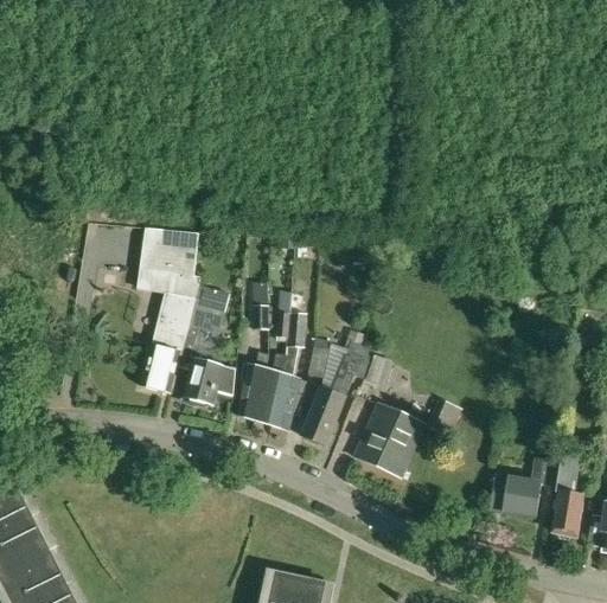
[(197,245),(198,231),(145,225),(145,229),(139,269),(174,274),(172,293),(167,293),(155,342),(152,342),(141,384),(171,391),(177,366),(180,351),(179,350),(183,324),(189,324),(196,295),(199,284),(200,277),(195,276),(197,245)]
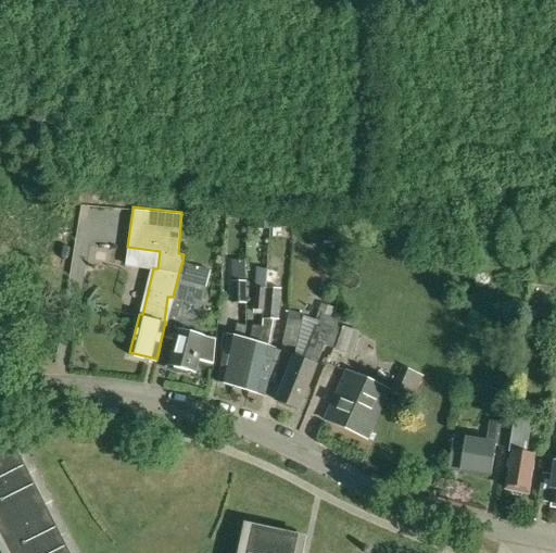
[(258,217),(258,223),(258,226),(269,227),(269,225),(269,218),(258,217)]
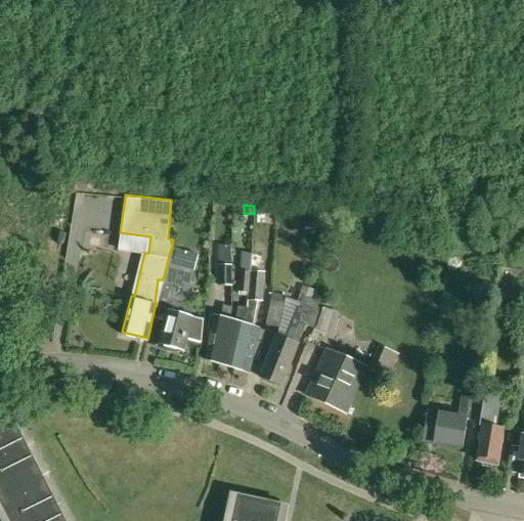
[(156,303),(153,316),(163,318),(163,321),(164,322),(159,343),(168,345),(171,348),(176,349),(180,348),(183,349),(185,336),(202,341),(204,318),(182,312),(193,268),(181,264),(182,259),(169,255),(163,279),(158,279),(155,302),(156,303)]
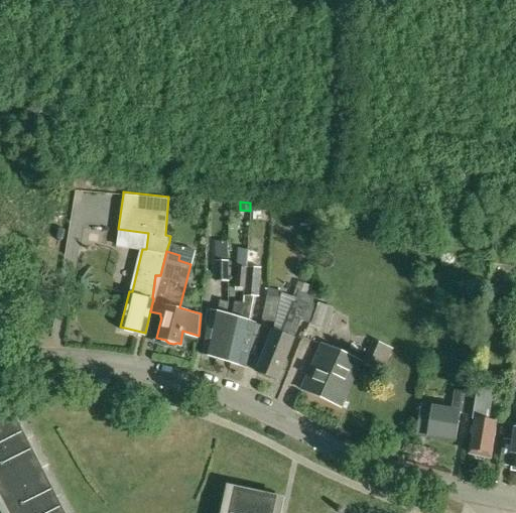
[(227,279),(228,259),(215,259),(215,279),(227,279)]
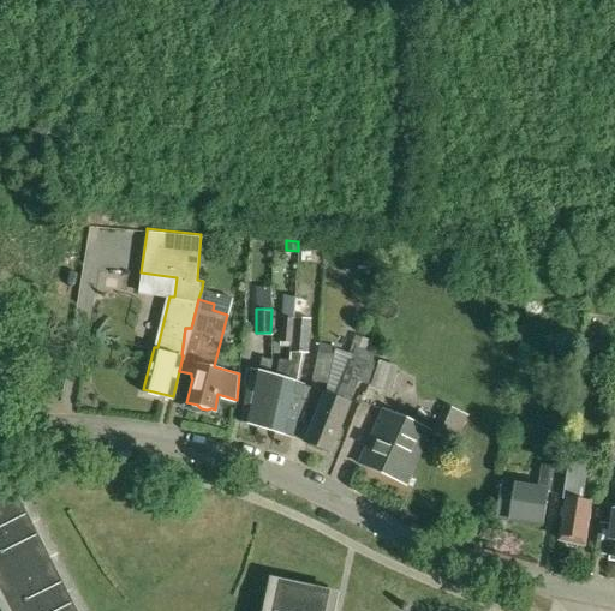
[(291,358),(290,364),(275,430),(293,436),(297,419),(303,421),(311,385),(296,381),(298,367),(303,351),(309,351),(312,317),(305,316),(293,315),(293,316),(291,341),(291,358)]
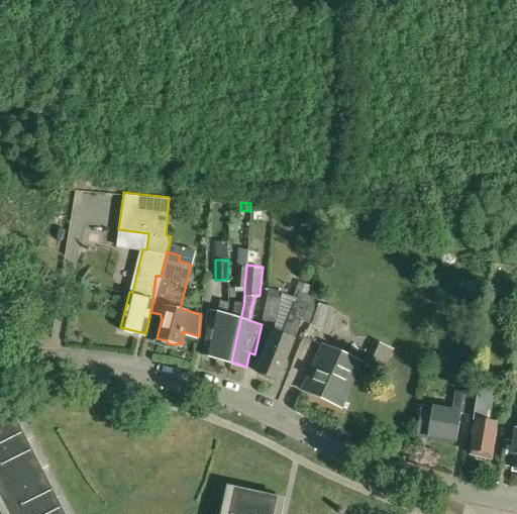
[(244,287),(246,266),(237,265),(235,286),(244,287)]
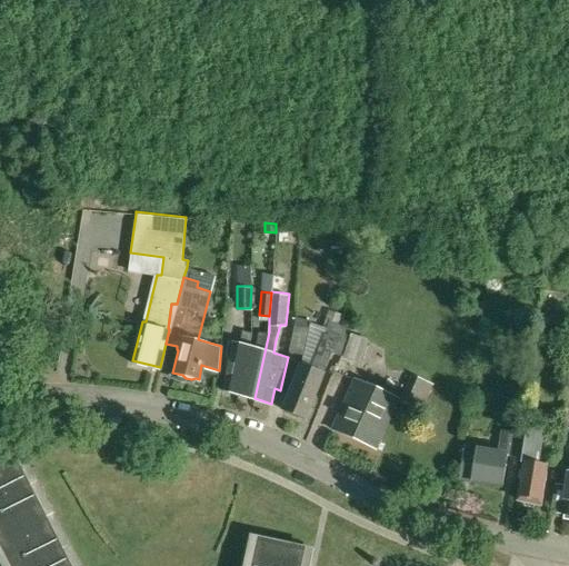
[(302,364),(285,408),(309,418),(327,371),(325,370),(331,351),(335,353),(338,354),(342,344),(343,324),(340,323),(329,318),(326,327),(328,328),(312,368),(302,364)]
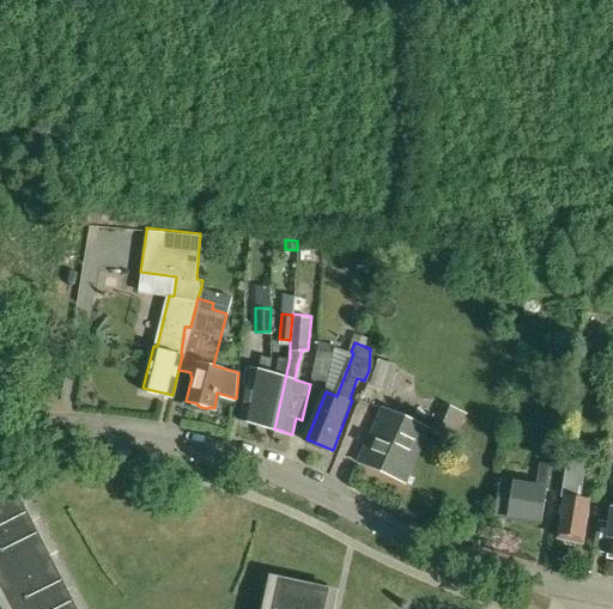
[(327,382),(333,353),(316,349),(310,378),(327,382)]
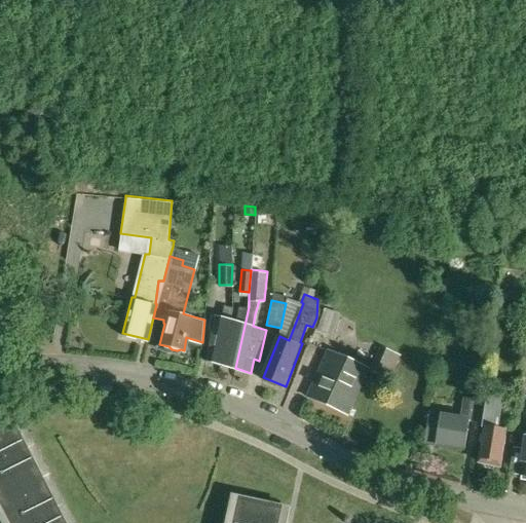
[(220,364),(230,319),(233,307),(224,304),(222,316),(212,313),(210,322),(208,329),(212,330),(205,359),(220,364)]
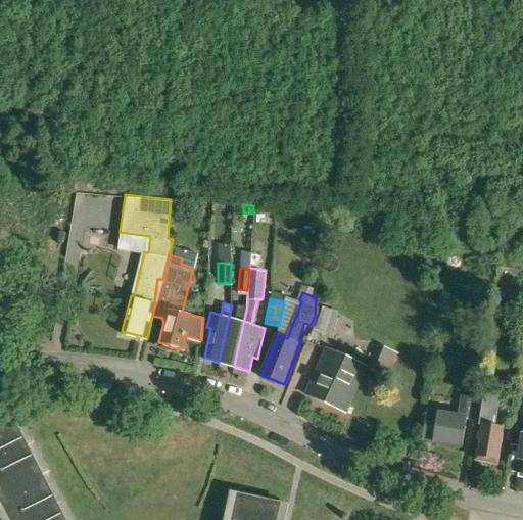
[(219,362),(234,366),(246,310),(247,304),(238,303),(234,319),(229,317),(219,362)]
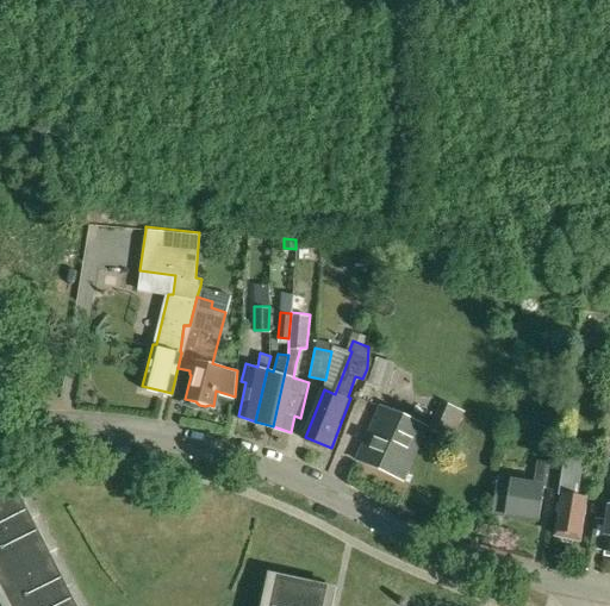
[(398,363),(375,356),(367,380),(390,387),(398,363)]
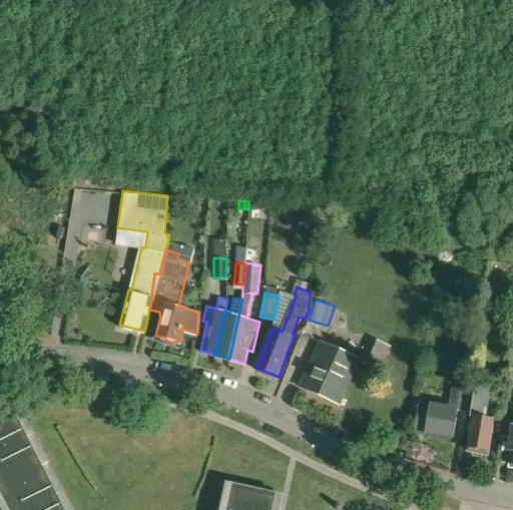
[(340,403),(360,358),(320,340),(300,385),(340,403)]
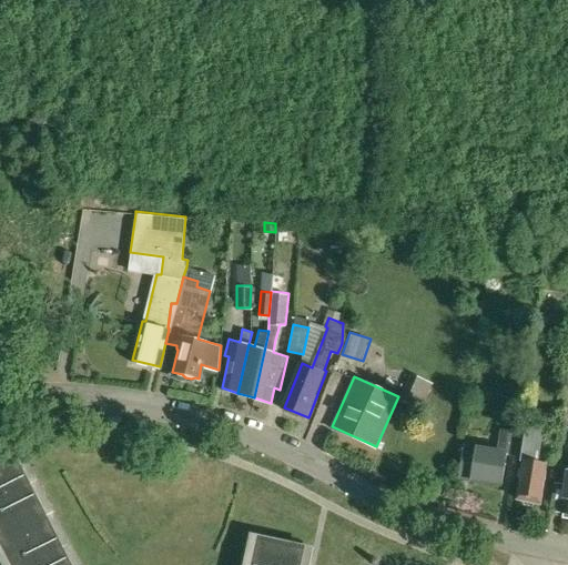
[(521,478),(518,498),(521,498),(524,503),(534,504),(536,501),(539,502),(541,502),(545,482),(547,465),(536,463),(538,452),(538,453),(539,444),(543,427),(527,425),(523,450),(524,450),(519,478),(521,478)]
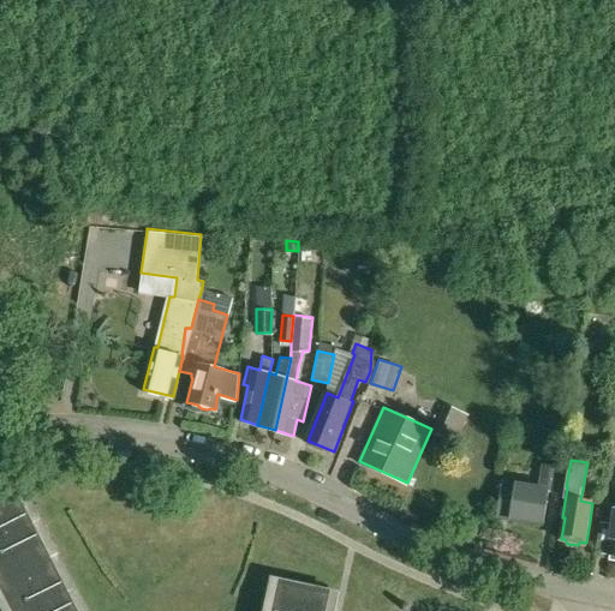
[(502,483),(497,515),(543,522),(548,490),(560,491),(563,466),(544,463),(541,489),(502,483)]
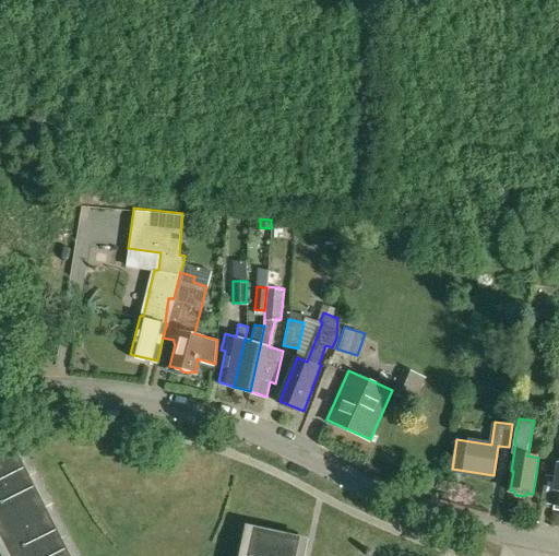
[(304,555),(308,537),(254,525),(247,555),(70,555),(15,448),(0,450),(0,552),(2,555),(304,555)]
